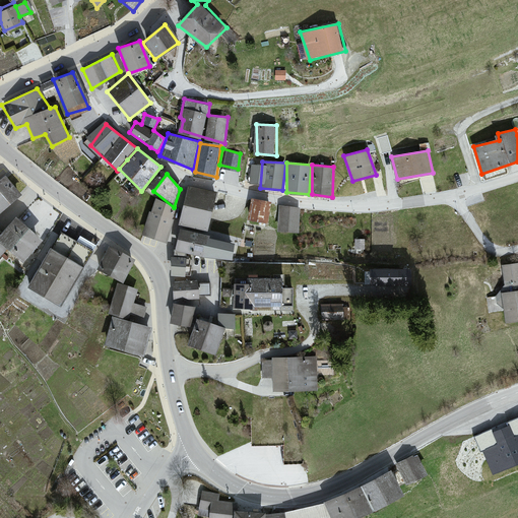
[(0,212),(1,213),(20,194),(5,177),(0,180),(0,212)]
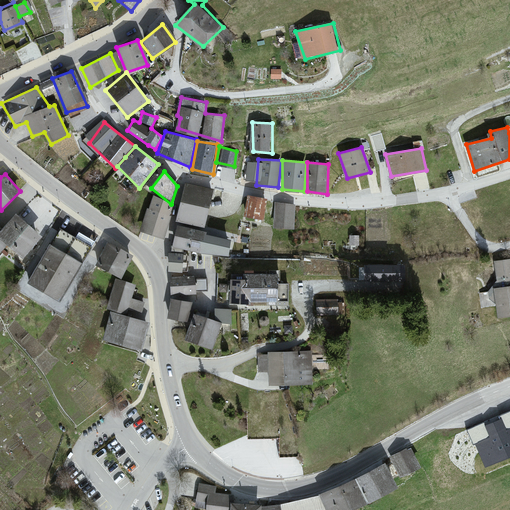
[(183,183),(174,220),(204,227),(214,189),(183,183)]
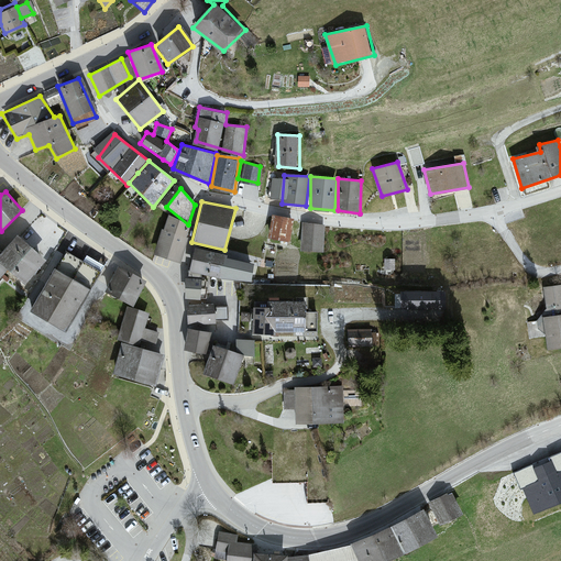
[(294,221),(270,213),(265,240),(289,245),(294,221)]
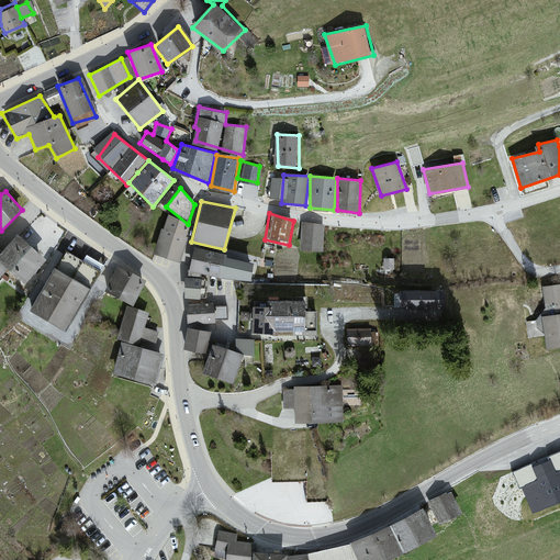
[(188,225),(166,214),(150,252),(178,264),(188,225)]
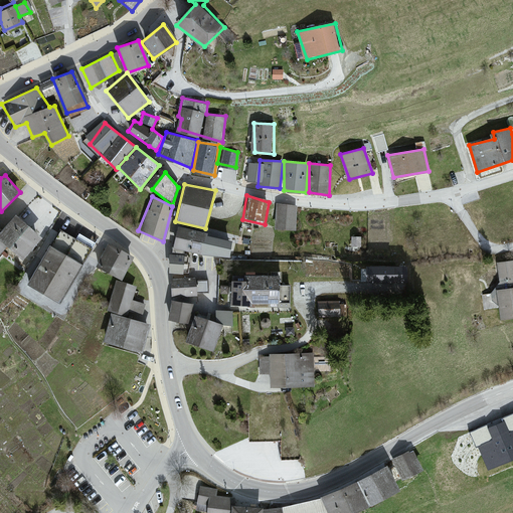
[(295,205),(273,204),(274,229),(293,230),(295,205)]
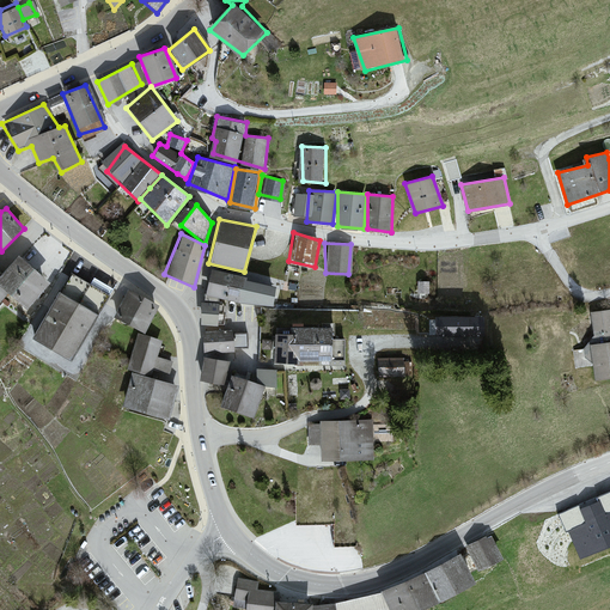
[(30,307),(50,284),(19,256),(1,273),(0,272),(0,302),(7,292),(30,307)]
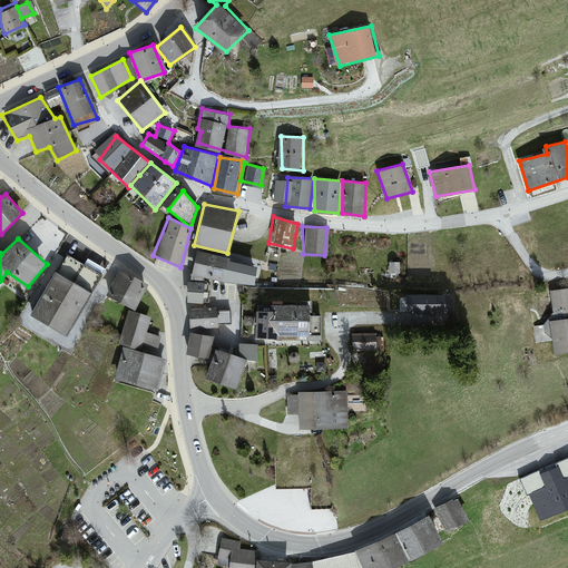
[(195,250),(192,273),(224,282),(229,257),(195,250)]
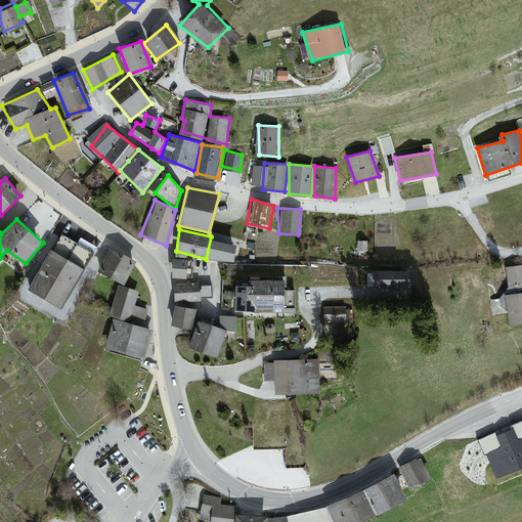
[(107,248),(97,270),(124,284),(133,262),(107,248)]
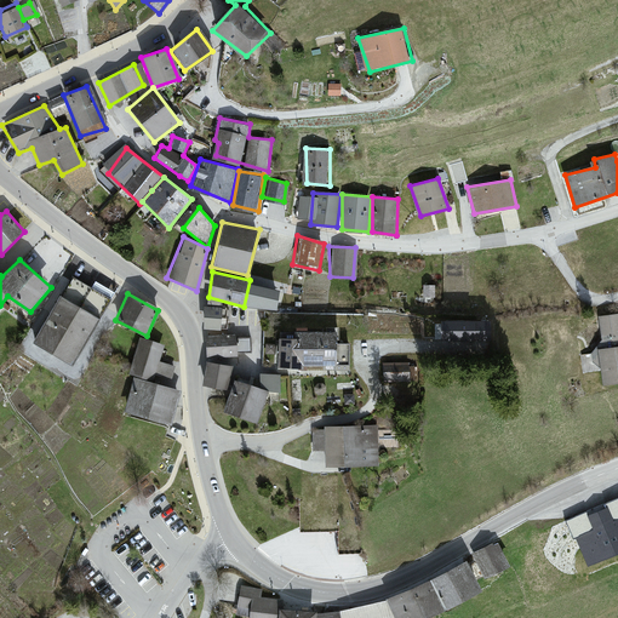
[(38,344),(75,364),(99,320),(62,297),(38,344)]
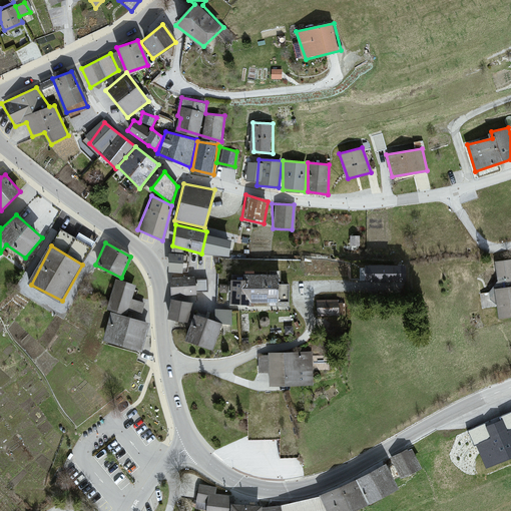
[(183,254),(167,253),(166,272),(182,273),(183,254)]
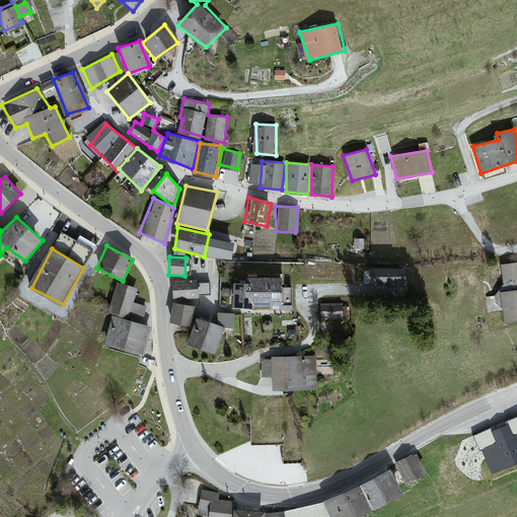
[(500,290),(507,322),(516,320),(516,261),(501,265),(504,290),(500,290)]
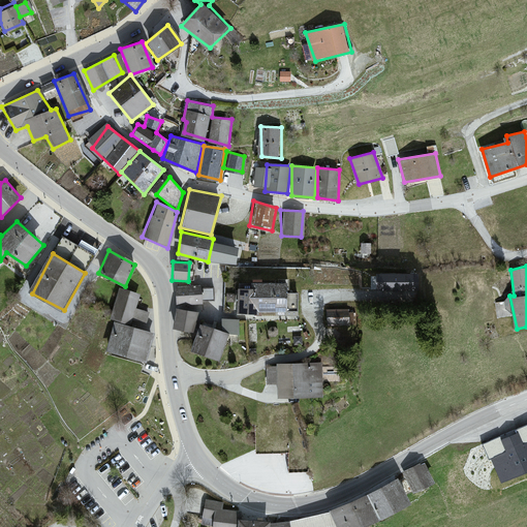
[(415,271),(373,270),(373,286),(415,286),(415,271)]
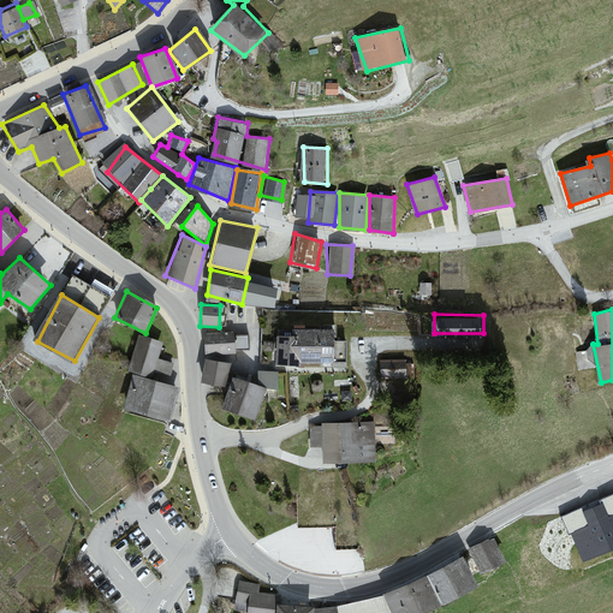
[(277,334),(275,362),(337,367),(337,332),(291,328),(291,335),(277,334)]
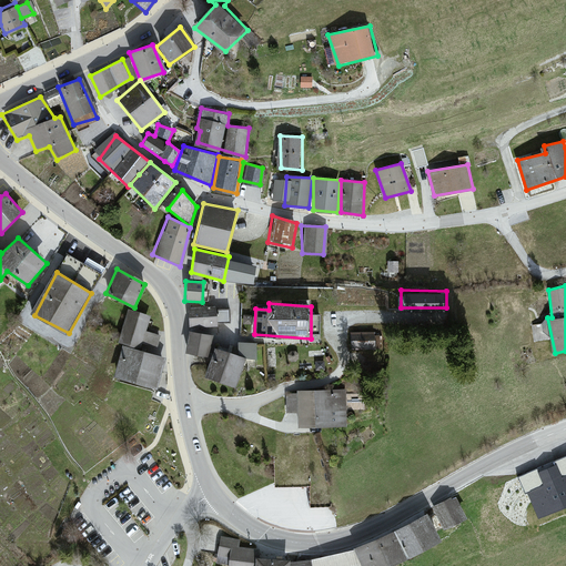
[(213,306),(187,306),(188,329),(216,326),(213,306)]
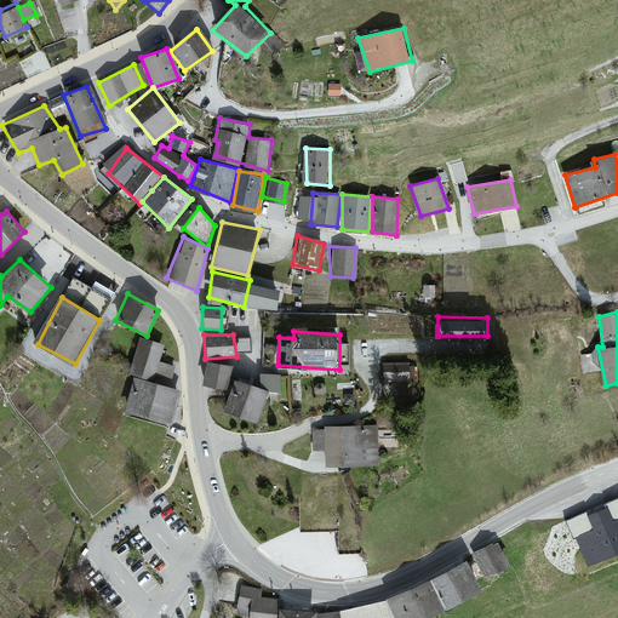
[(264,338),(263,349),(273,350),(274,339),(264,338)]
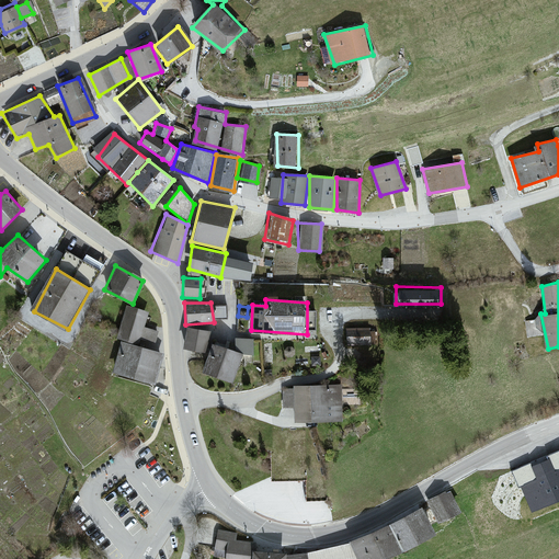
[(124,307),(116,334),(137,342),(146,311),(124,307)]
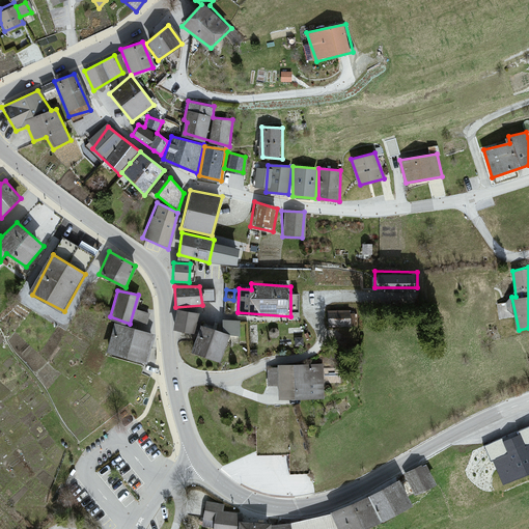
[(351,311),(325,308),(327,329),(350,327),(351,311)]
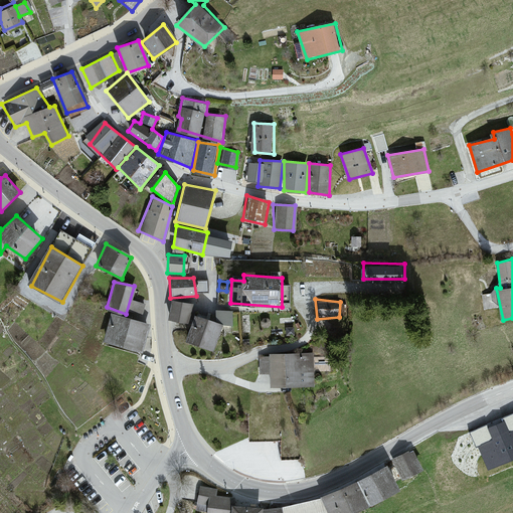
[(191,304),(170,300),(167,320),(188,323),(191,304)]
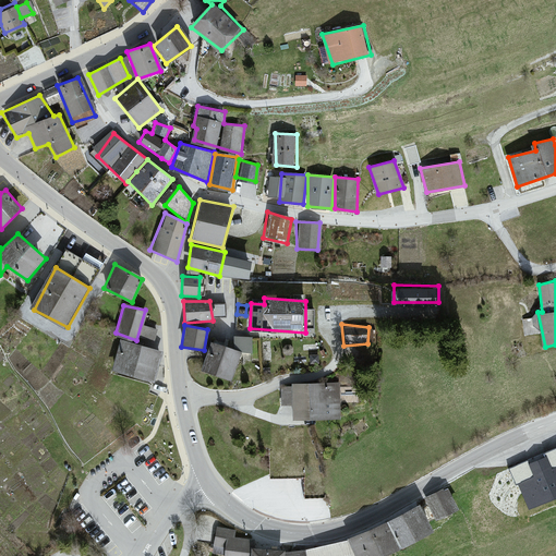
[(162,354),(117,340),(109,372),(153,390),(162,354)]
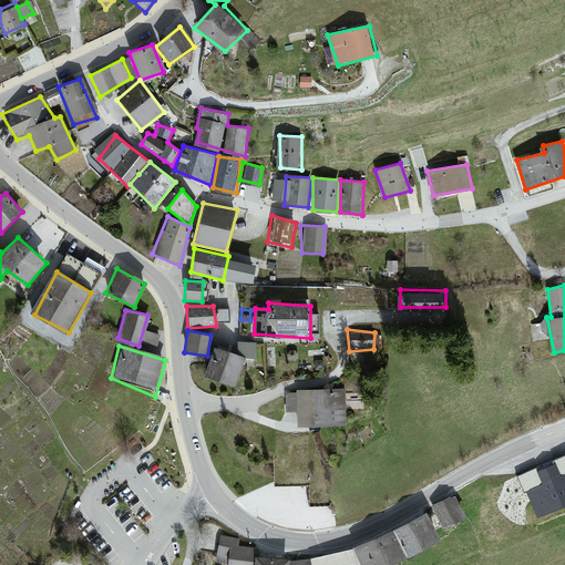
[(215,348),(205,375),(236,388),(246,357),(215,348)]
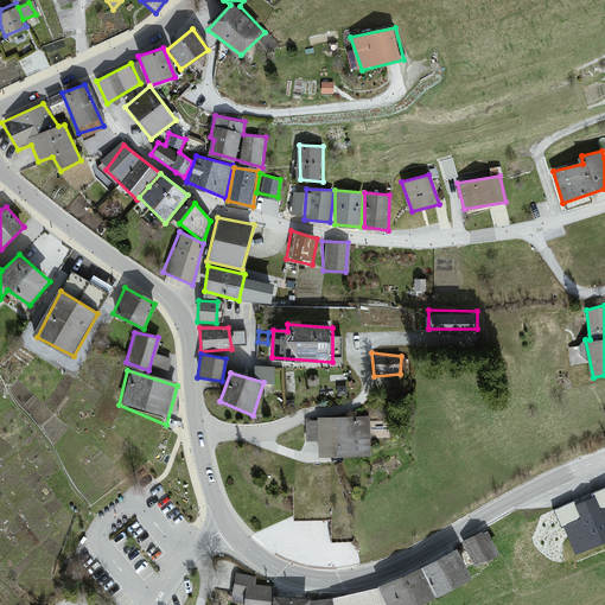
[(318,456),(370,454),(370,415),(306,416),(305,440),(317,440),(318,456)]
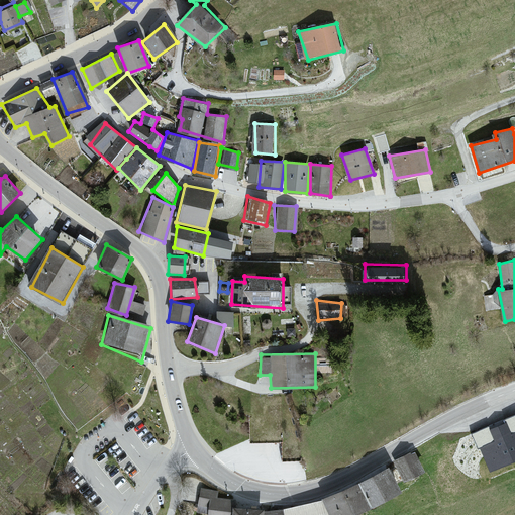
[(492,437),(477,443),(486,465),(514,451),(514,424),(508,427),(504,418),(487,425),(492,437)]
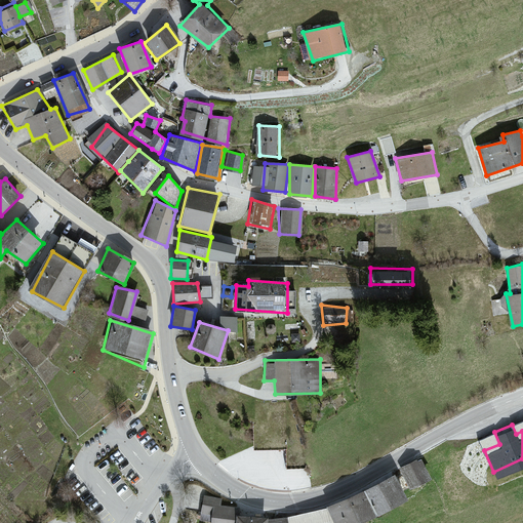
[(423,456),(400,466),(413,487),(435,478),(423,456)]
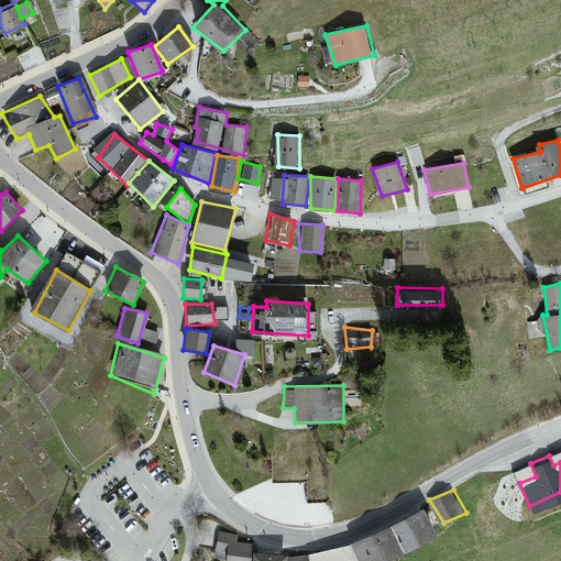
[(427,506),(355,545),(364,560),(385,560),(444,531),(427,506)]
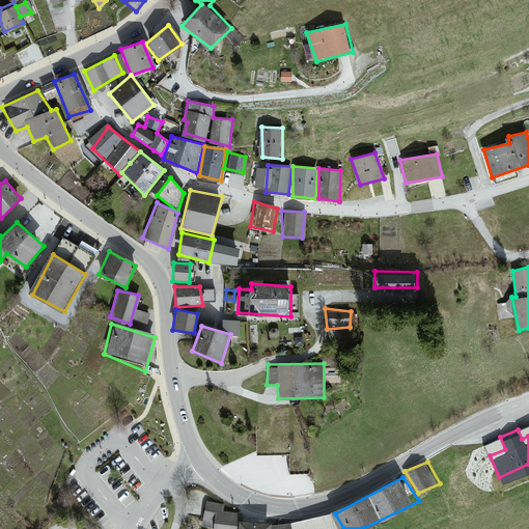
[(225,504),(205,501),(202,524),(214,526),(214,528),(238,528),(239,512),(225,511),(225,504)]
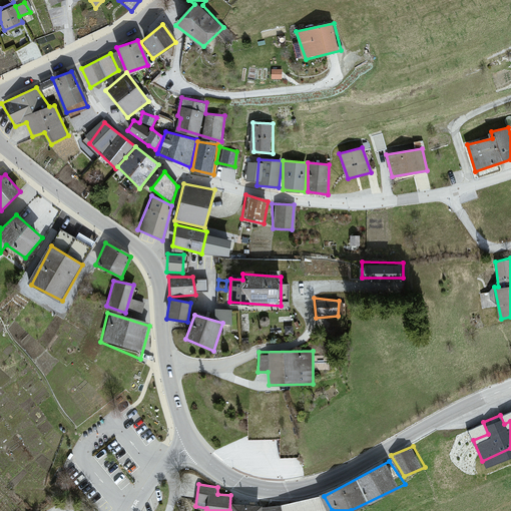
[(326,510),(327,510),(320,496),(284,504),(285,510),(326,510)]
